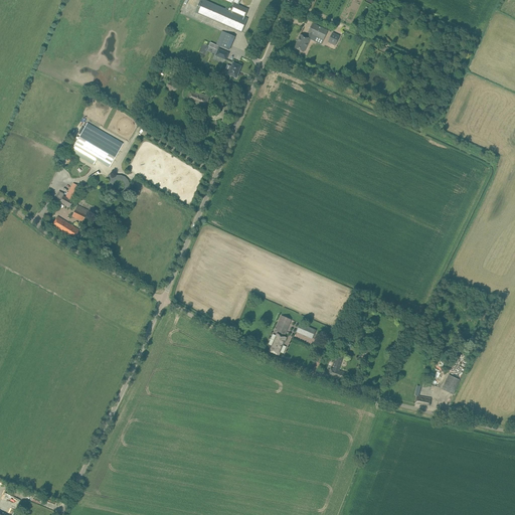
[(247,19),(244,18),(248,10),(238,5),(233,3),(230,11),(204,0),(200,0),(195,12),(241,32),(247,19)]
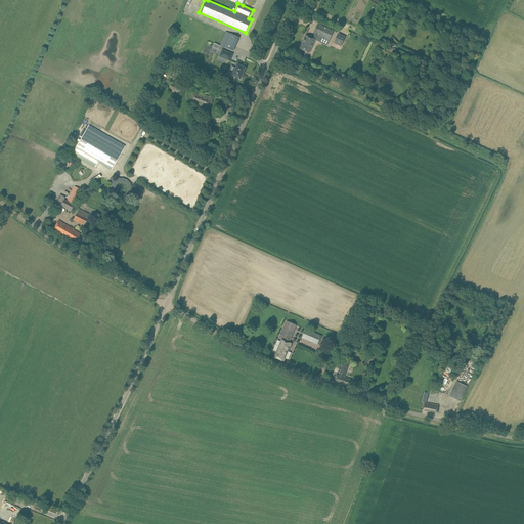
[(328,46),(335,32),(318,24),(313,34),(315,34),(313,39),(306,36),(300,49),(309,53),(316,40),(328,46)]
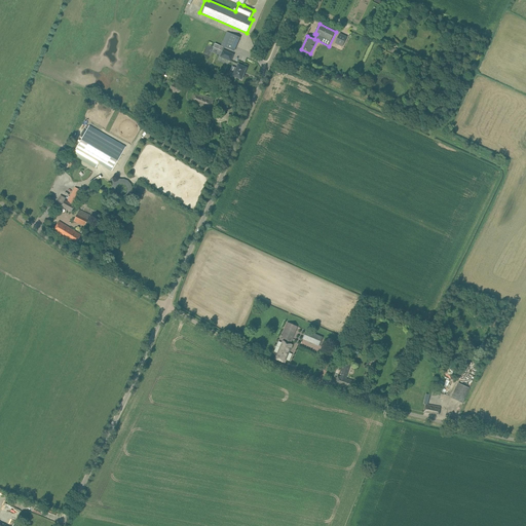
[(230,33),(224,47),(234,51),(240,37),(230,33)]
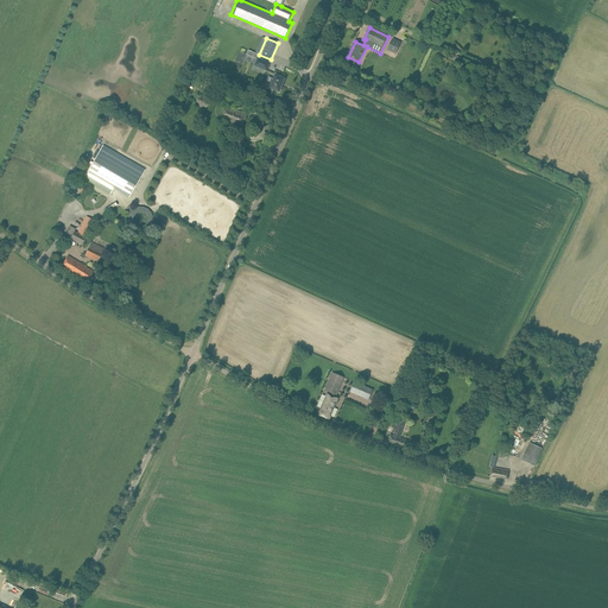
[(401,43),(392,38),(387,50),(397,54),(401,43)]
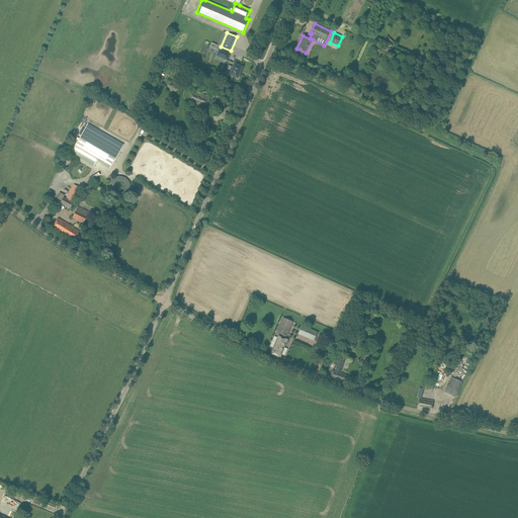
[(220,50),(217,56),(228,61),(228,59),(230,54),(220,50)]
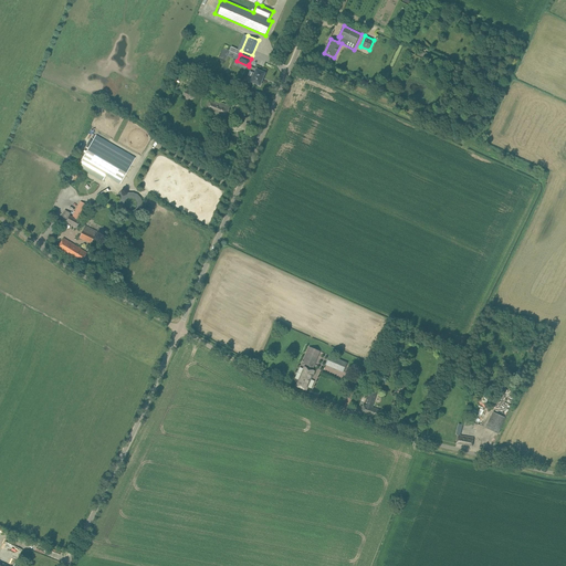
[(249,66),(247,71),(259,76),(257,83),(263,86),(268,77),(262,75),(263,72),(264,72),(265,67),(259,65),(258,67),(249,64),(249,66)]
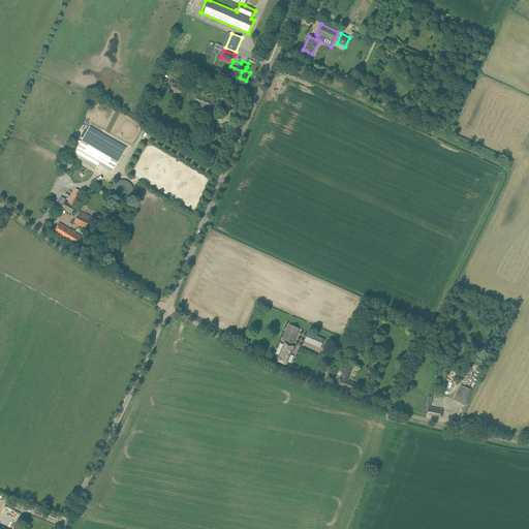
[(174,83),(170,91),(183,96),(187,88),(174,83)]
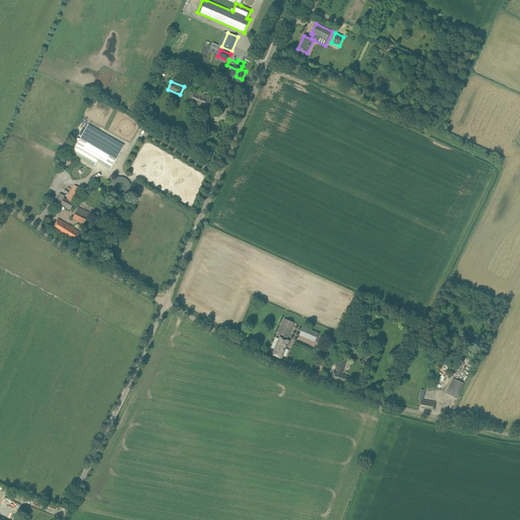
[(228,84),(222,81),(216,94),(221,98),(228,84)]
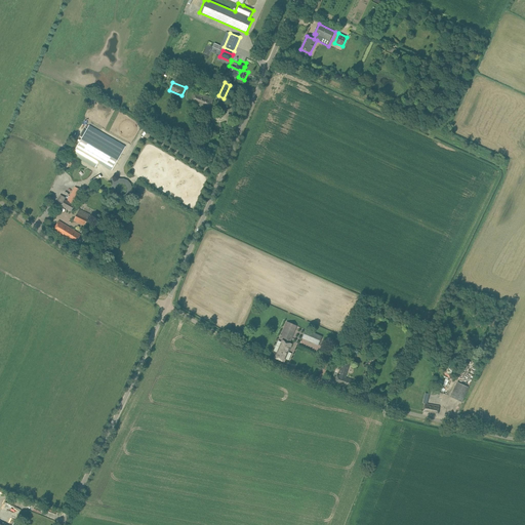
[(200,104),(199,105),(209,109),(214,98),(197,91),(193,101),(200,104)]
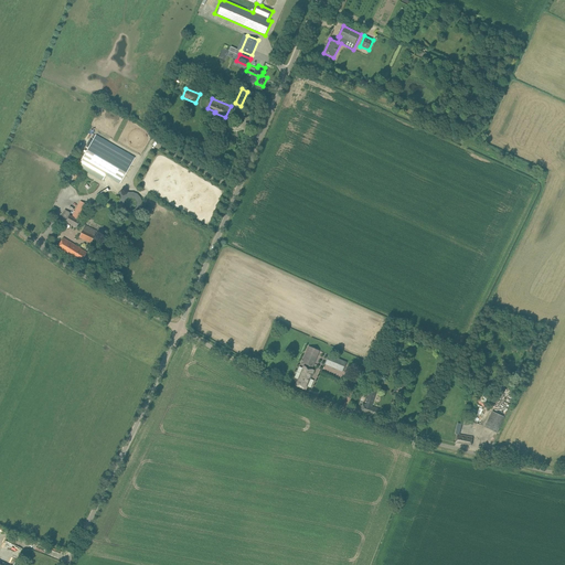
[(214,117),(212,124),(219,127),(222,119),(214,117)]
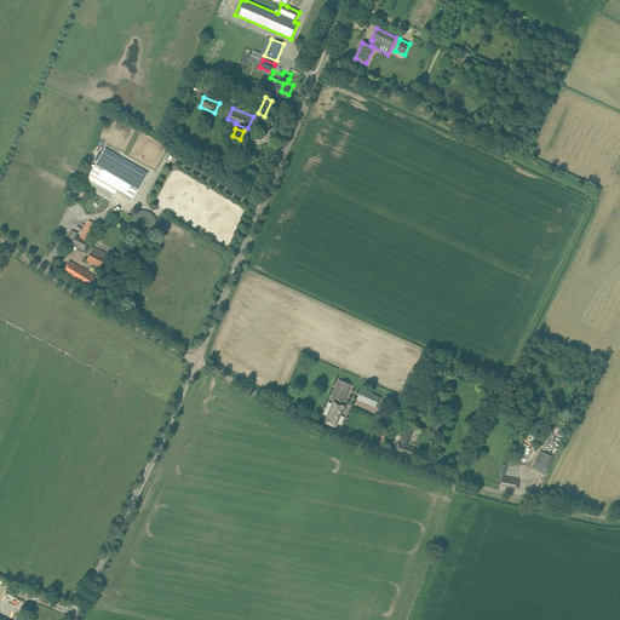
[(115,193),(132,201),(148,173),(104,148),(85,182),(113,197),(115,193)]
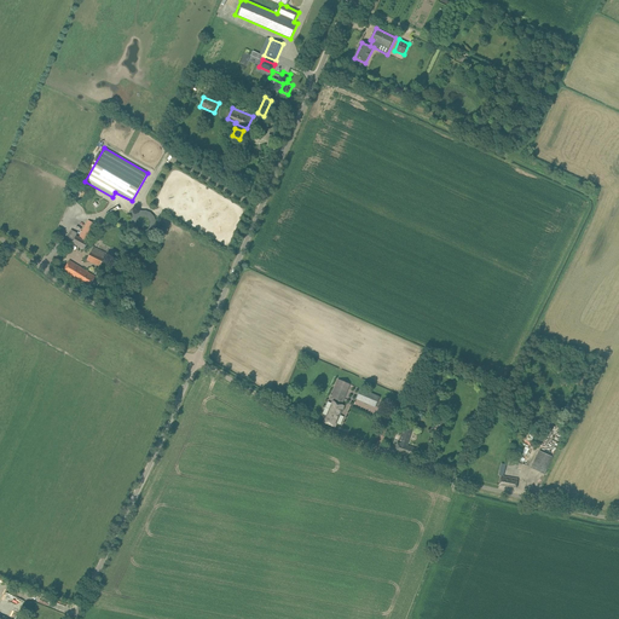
[(71,243),(84,249),(97,226),(88,221),(79,238),(75,236),(71,243)]
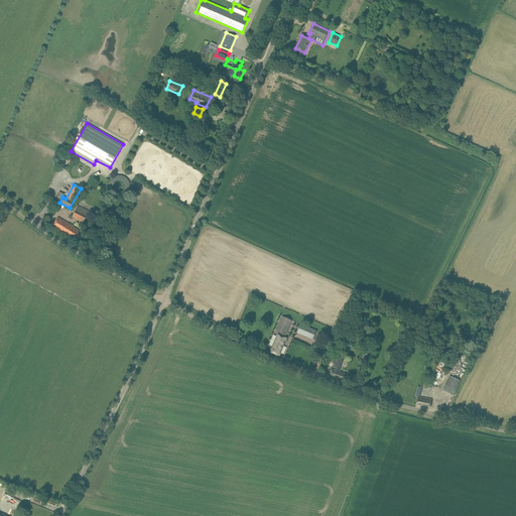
[(78,206),(72,217),(82,222),(88,211),(78,206)]
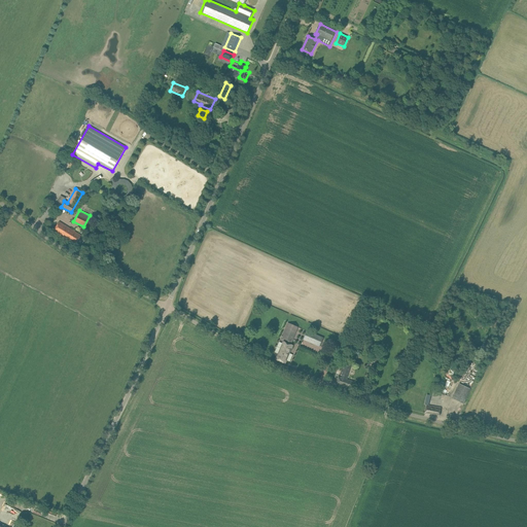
[(80,236),(59,222),(53,232),(75,245),(80,236)]
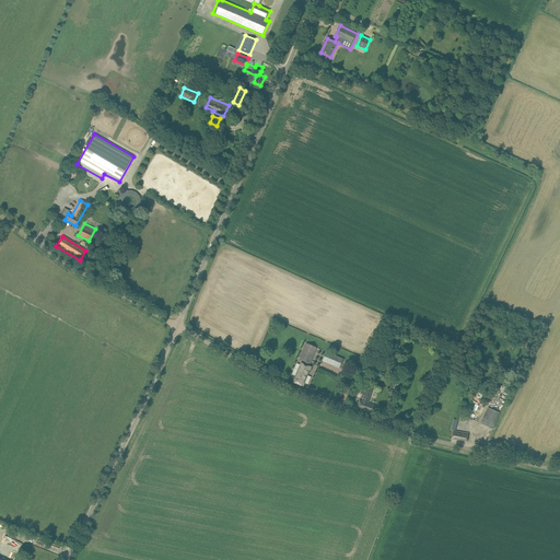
[(299,360),(311,364),(316,348),(304,343),(299,360)]
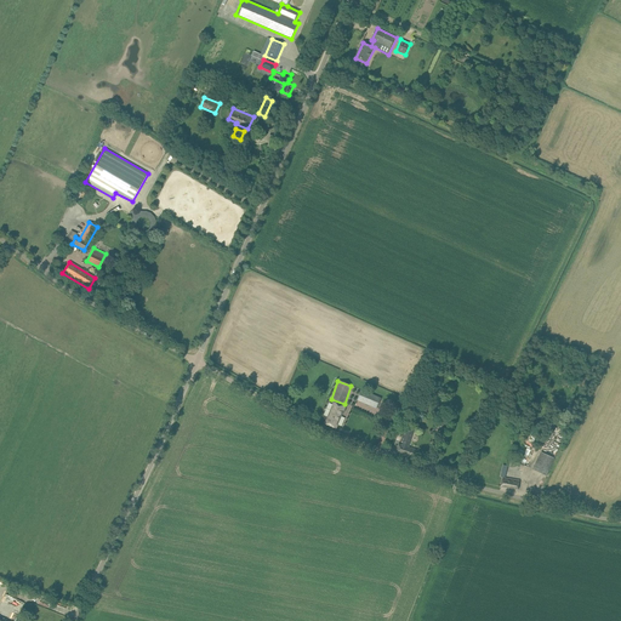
[(357,400),(377,409),(381,398),(375,394),(376,392),(372,391),(371,393),(362,389),(357,400)]
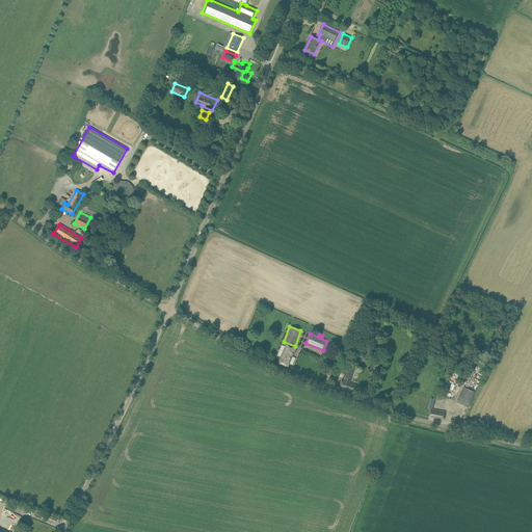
[(286,346),(278,363),(288,367),(295,350),(286,346)]
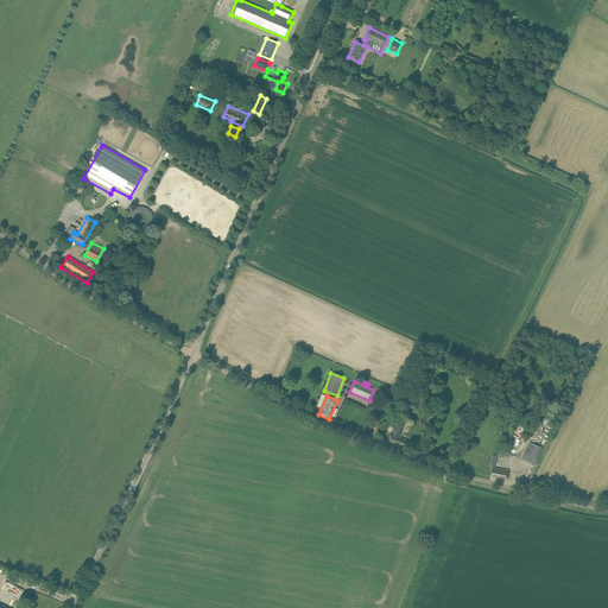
[(426,416),(436,419),(438,411),(429,407),(426,416)]
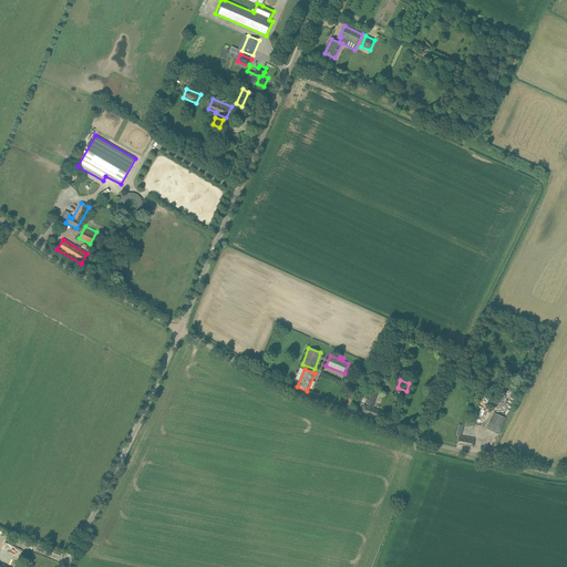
[(362,413),(380,419),(382,412),(372,409),(377,392),(371,390),(367,403),(370,404),(368,409),(363,408),(362,413)]
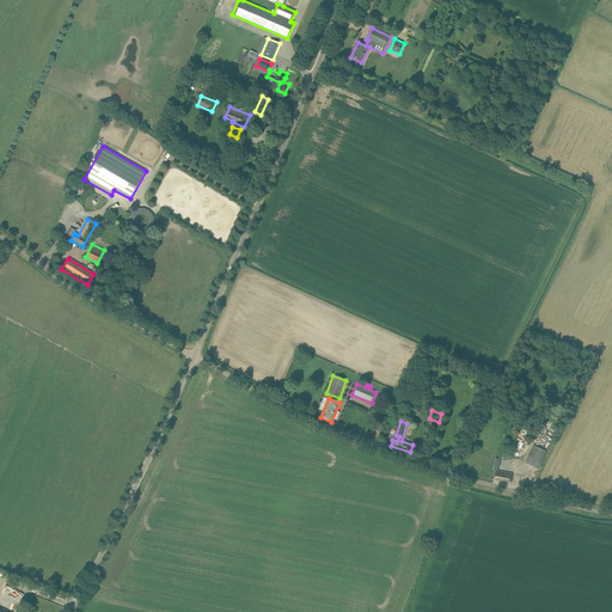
[(546,452),(533,446),(525,463),(538,469),(546,452)]
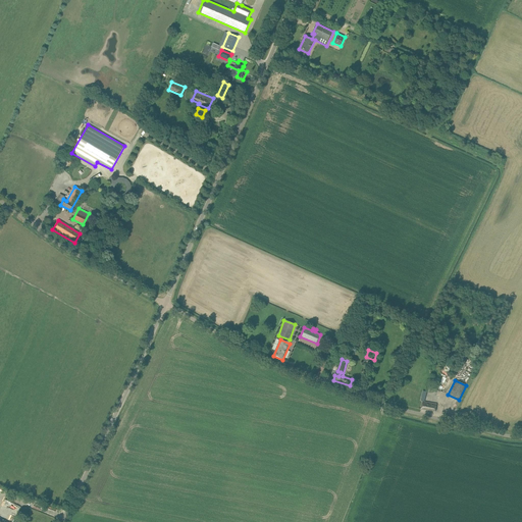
[(437,403),(422,401),(421,410),(435,412),(437,403)]
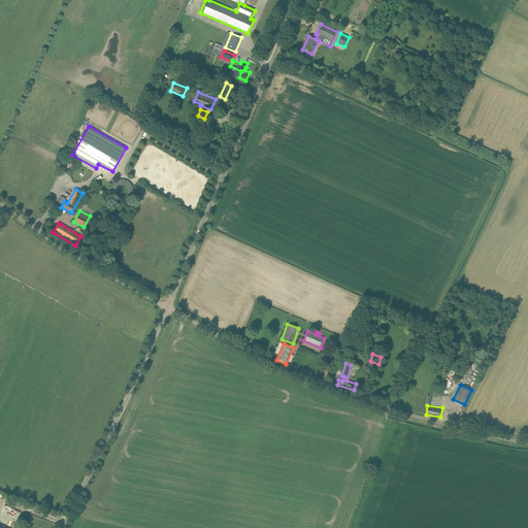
[(18,519),(21,513),(4,505),(0,514),(8,518),(9,515),(18,519)]
